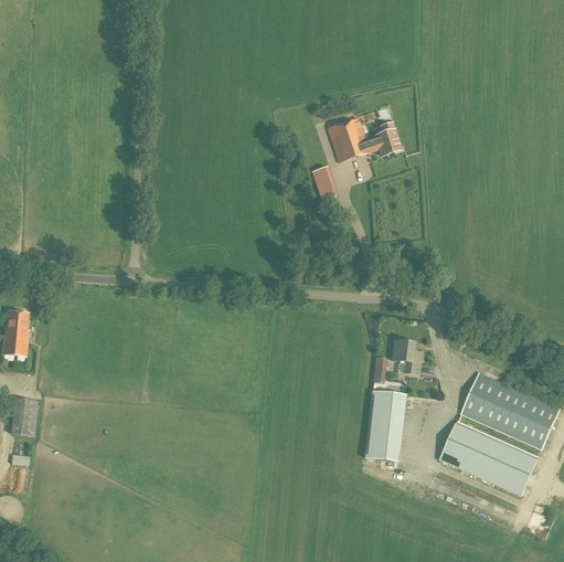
[(364,138),(357,117),(326,127),(338,161),(368,151),(379,147),(381,155),(400,148),(393,128),(391,122),(380,125),(382,133),(364,138)]
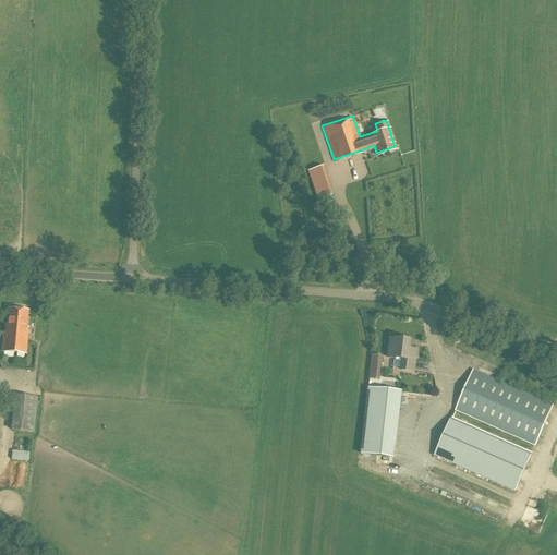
[(25,350),(27,325),(25,325),(26,308),(8,306),(5,330),(2,330),(1,348),(25,350)]
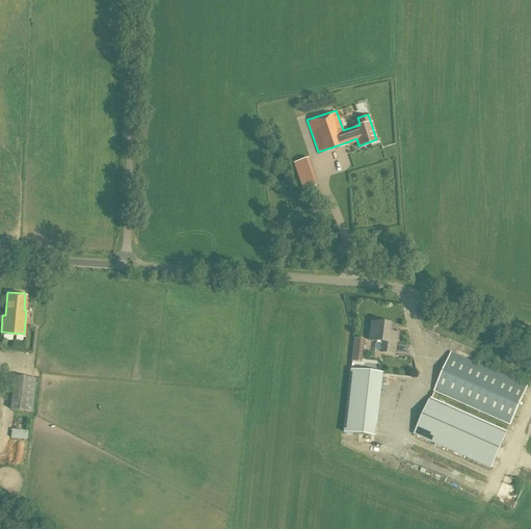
[(380,349),(381,349),(393,350),(395,329),(388,328),(389,322),(371,320),(369,338),(375,338),(382,339),(380,349)]
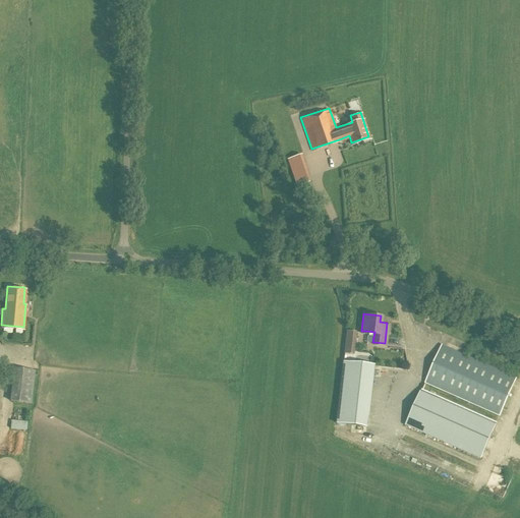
[(345,347),(353,348),(356,326),(347,325),(345,347)]
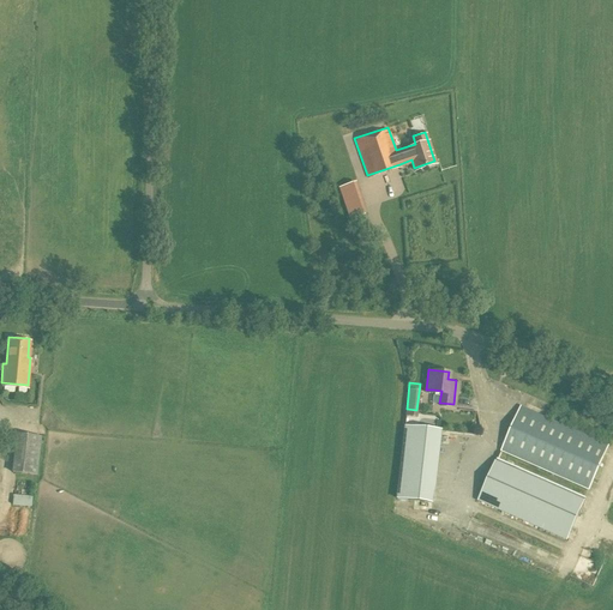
[(588,487),(608,442),(520,403),(500,448),(588,487)]
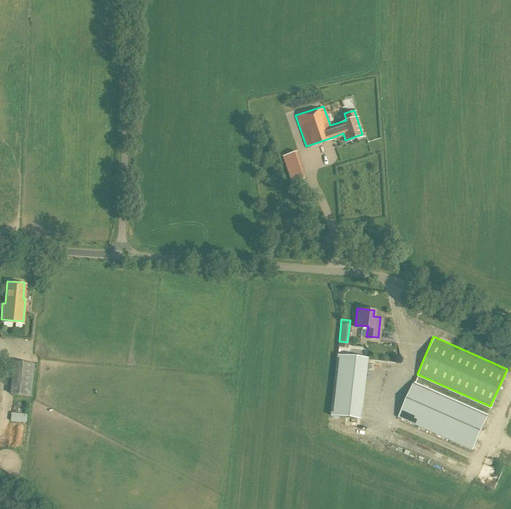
[(365,376),(367,356),(336,353),(333,372),(365,376)]
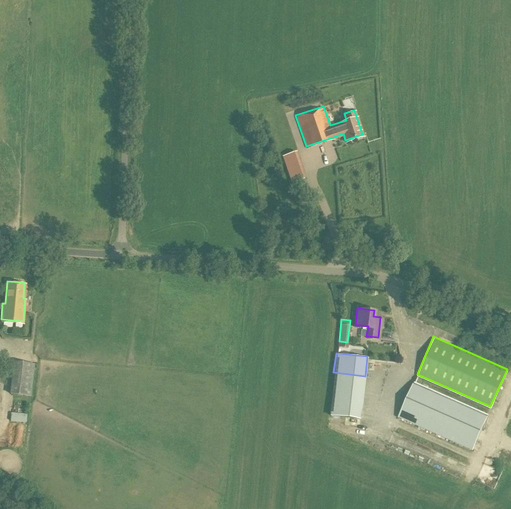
[(13,360),(9,392),(30,394),(34,362),(13,360)]
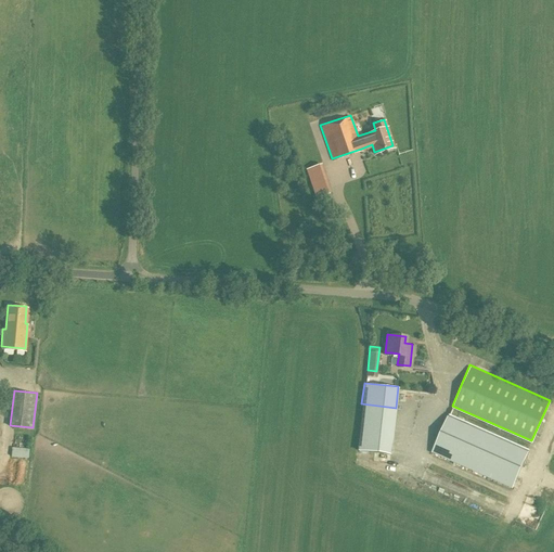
[(512,486),(528,448),(448,412),(430,450),(512,486)]
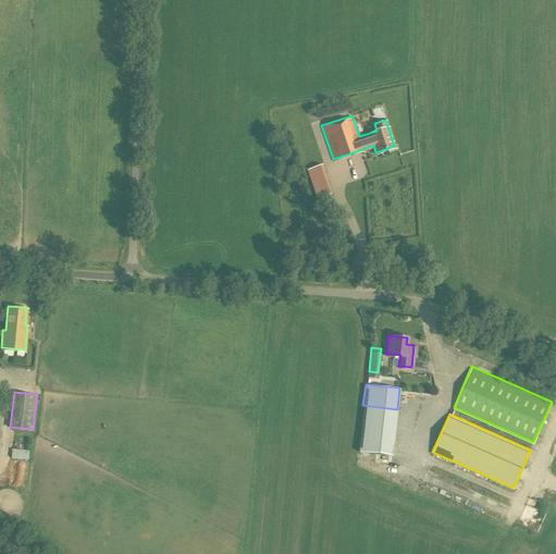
[(32,457),(32,447),(15,447),(15,457),(32,457)]
